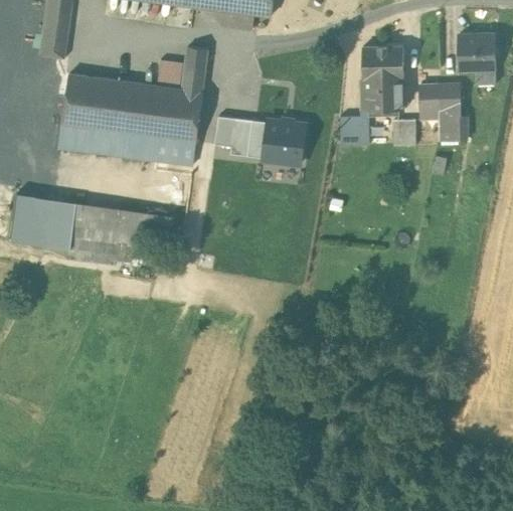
[(71,0),(46,0),(39,56),(64,59),(71,0)]
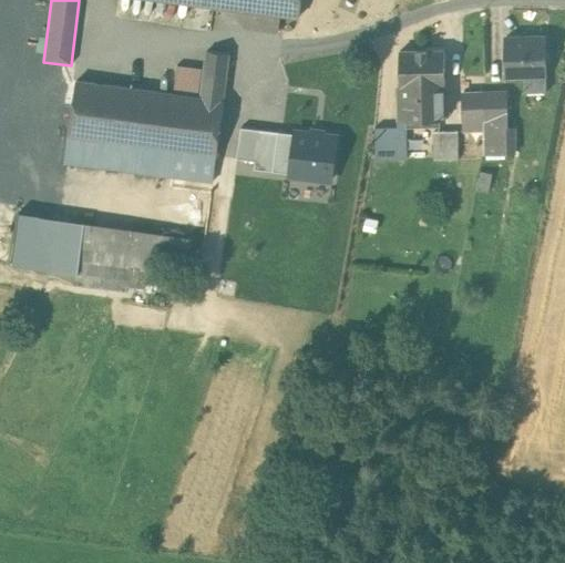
[(143,0),(229,11),(230,0),(143,0)]
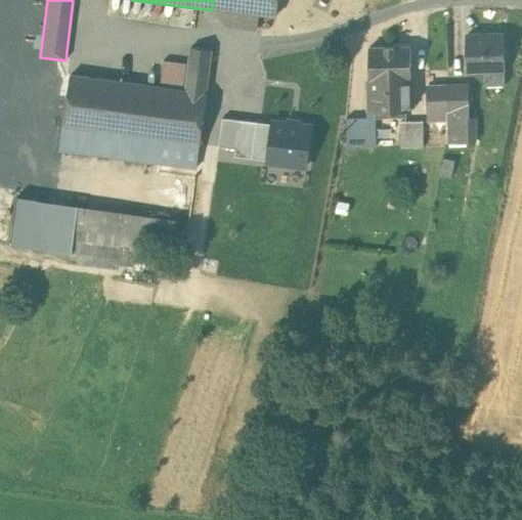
[(276,0),(213,0),(212,10),(274,18),(276,0)]
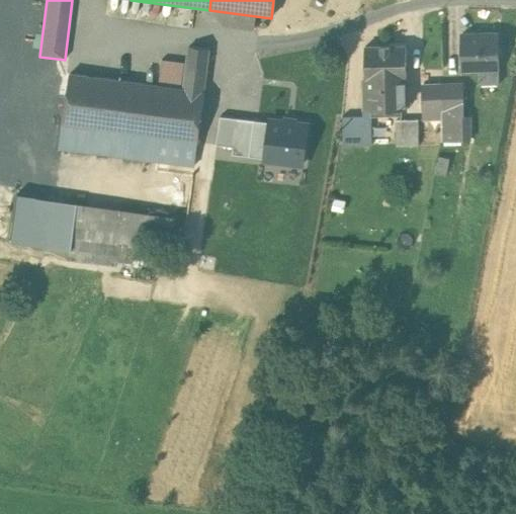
[(498,35),(459,37),(460,74),(480,73),(480,87),(498,87),(497,72),(499,72),(498,35)]
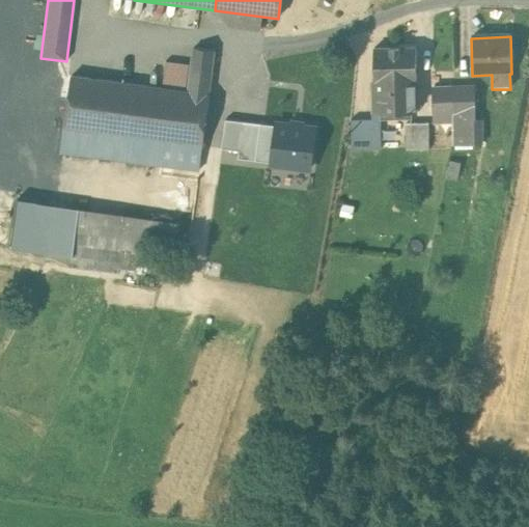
[(214,52),(193,50),(187,92),(207,95),(214,52)]
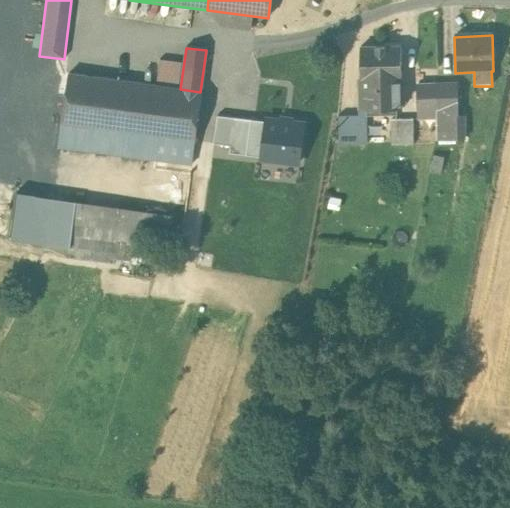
[(400,48),(359,49),(359,87),(356,87),(357,112),(368,112),(368,106),(396,106),(395,80),(401,80),(400,48)]
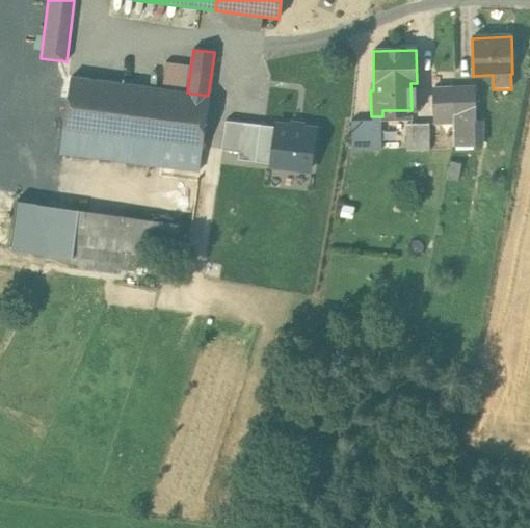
[(187,93),(71,77),(64,121),(59,154),(159,165),(163,140),(203,146),(209,96),(208,96),(187,93)]
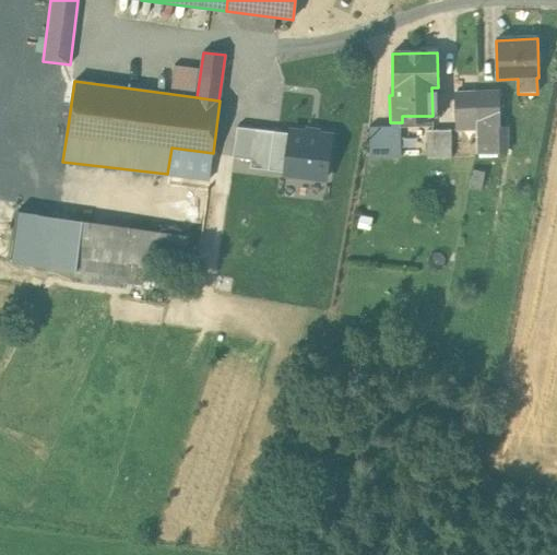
[(475,94),(454,95),(455,131),(476,131),(475,94)]
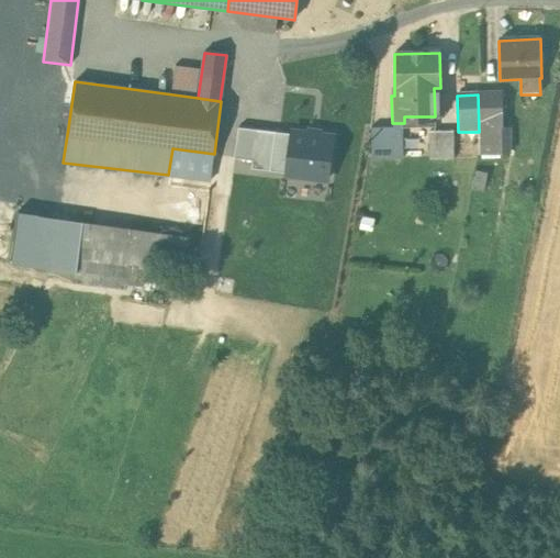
[(501,95),(478,95),(479,132),(502,131),(501,95)]
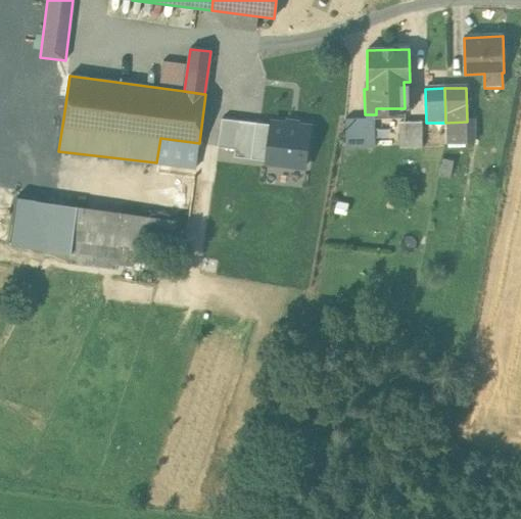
[(63,119),(53,118),(49,149),(58,151),(63,119)]
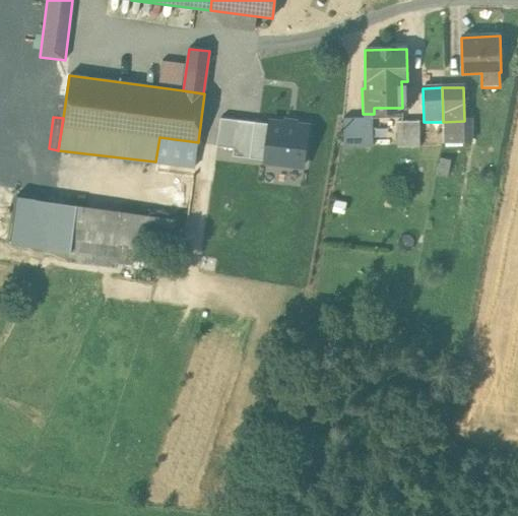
[(238,120),(220,118),(217,144),(234,147),(234,144),(238,120)]
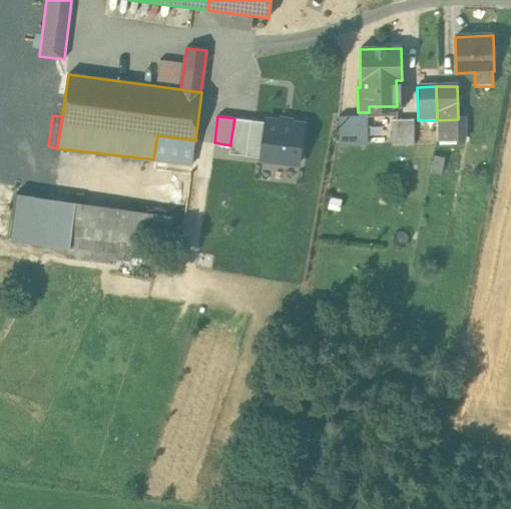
[(257,121),(234,118),(230,142),(253,145),(257,121)]
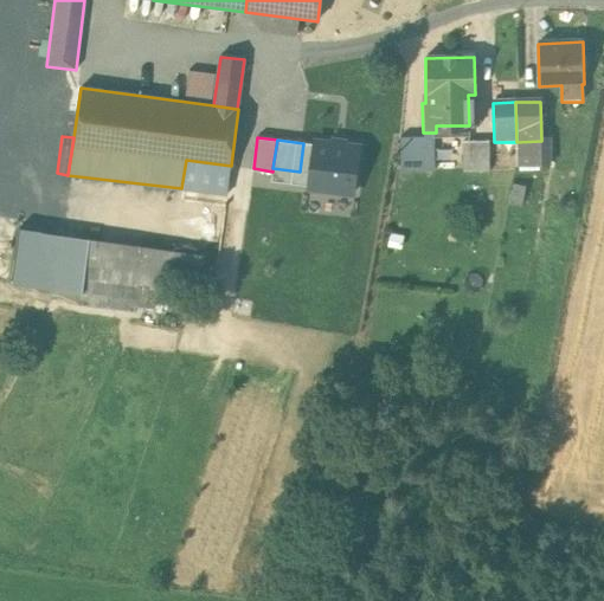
[(488,142),(462,143),(463,175),(489,174),(488,142)]
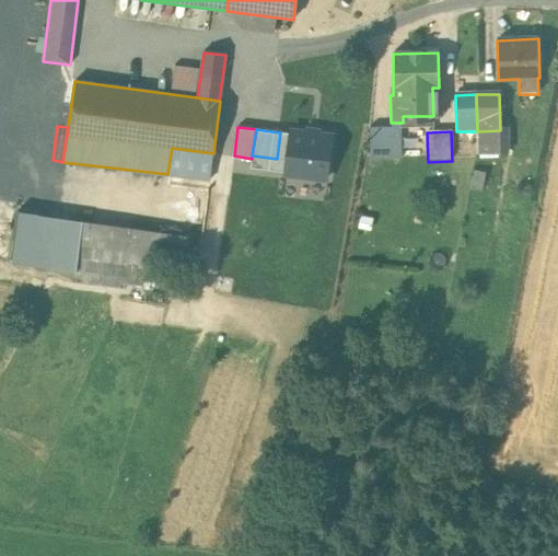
[(213,153),(172,148),(167,174),(210,178),(213,153)]
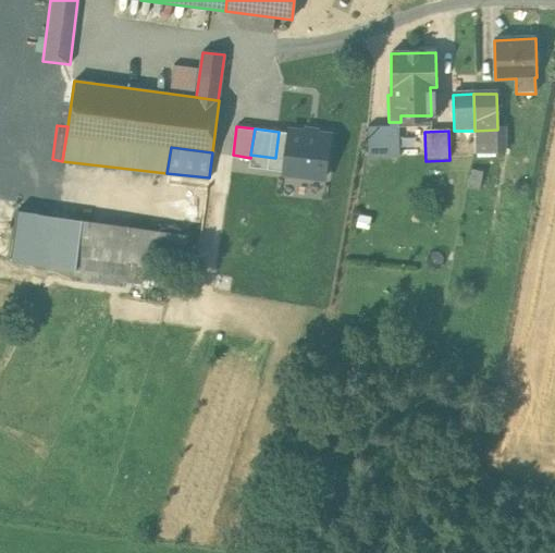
[(188,233),(81,219),(73,279),(124,285),(125,280),(146,285),(149,265),(183,268),(188,233)]
